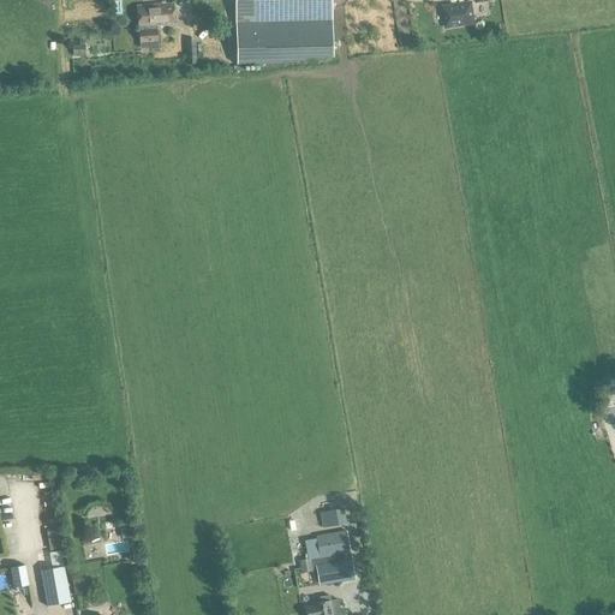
[(238,0),(240,66),(335,64),(334,0),(238,0)]
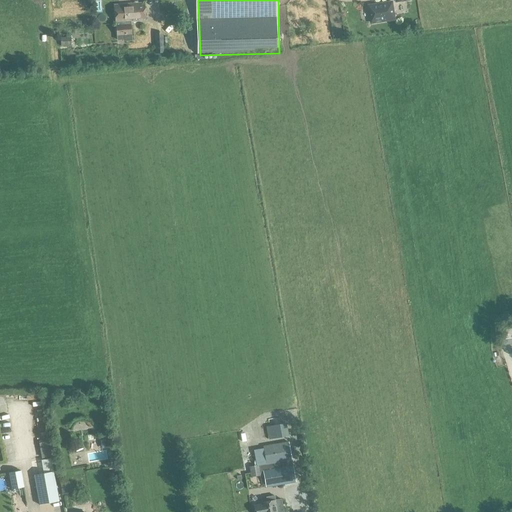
[(369,6),(372,23),(395,20),(393,2),(369,6)]
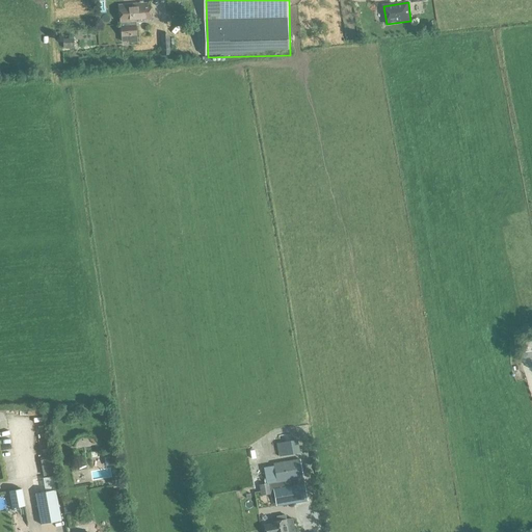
[(120,5),(121,25),(135,24),(135,23),(151,22),(150,3),(120,5)]
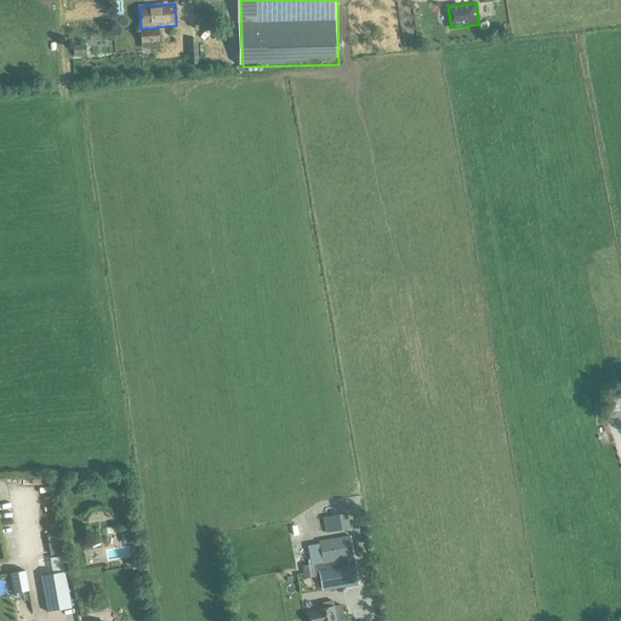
[(158,28),(141,29),(142,32),(141,32),(142,43),(143,49),(149,49),(151,50),(160,50),(159,30),(158,28)]
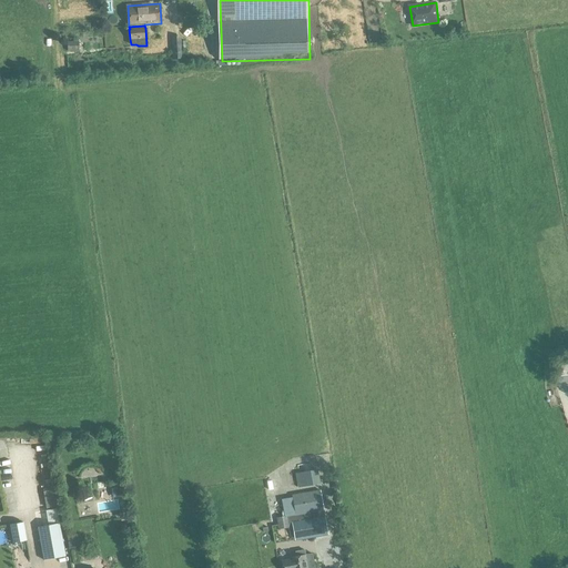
[(173,54),(182,54),(181,36),(172,36),(173,54)]
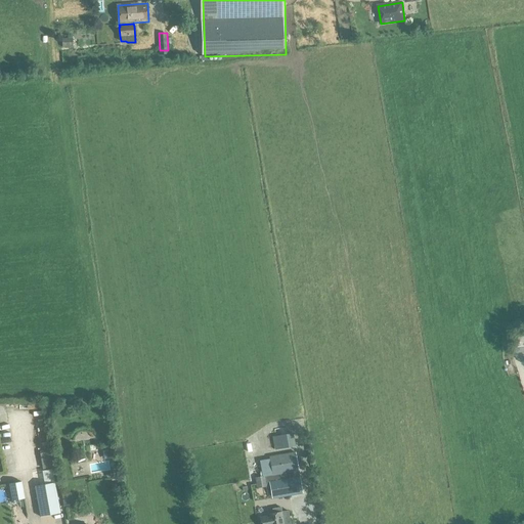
[(62,47),(73,47),(73,38),(62,38),(62,47)]
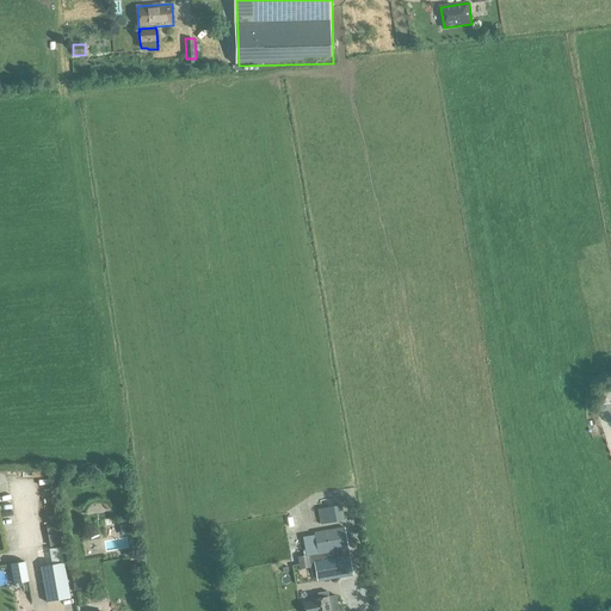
[(320,525),(345,520),(341,505),(318,510),(320,525)]
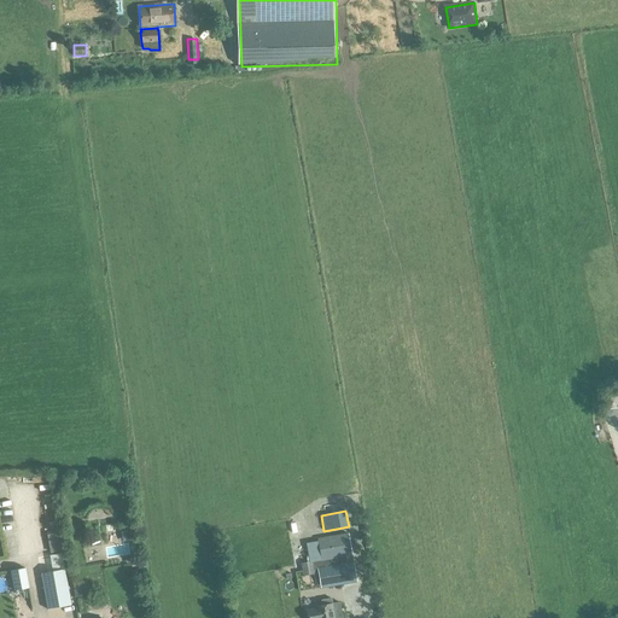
[(134,540),(133,530),(122,532),(123,542),(134,540)]
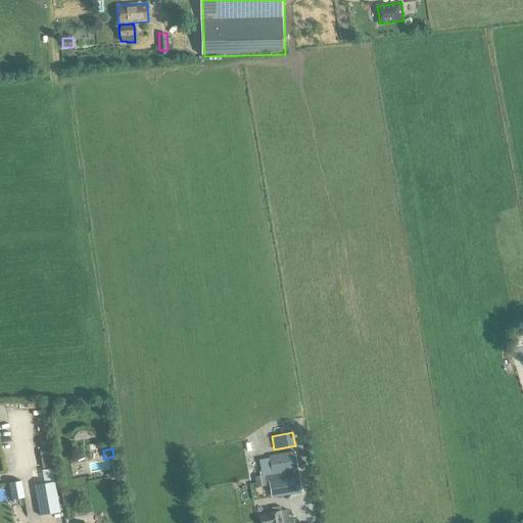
[(39,452),(40,466),(51,465),(49,450),(39,452)]
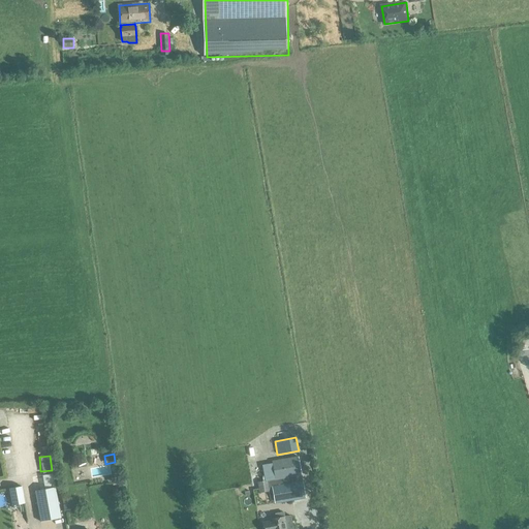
[(302,475),(299,456),(272,461),(275,480),(302,475)]
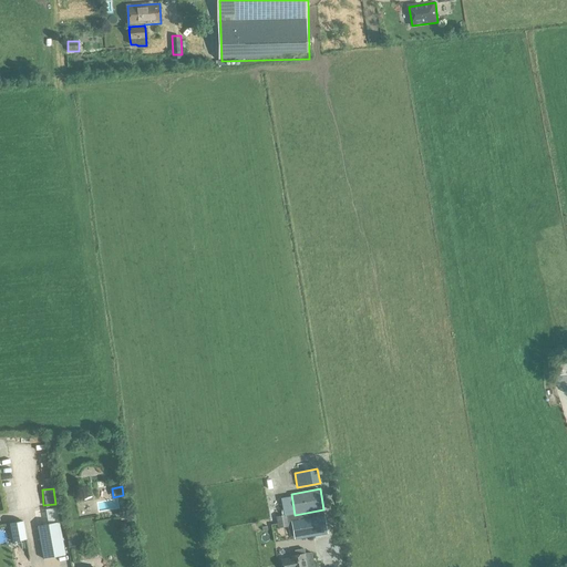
[(11,509),(19,508),(16,490),(8,491),(11,509)]
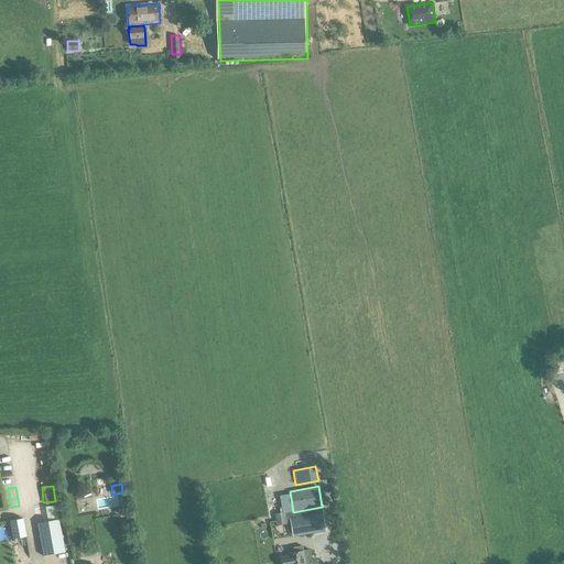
[(323,512),(290,518),(293,537),(326,531),(323,512)]
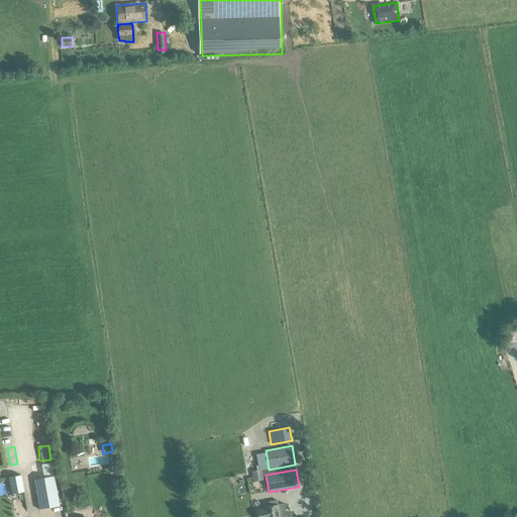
[(262,471),(251,472),(253,482),(263,481),(262,471)]
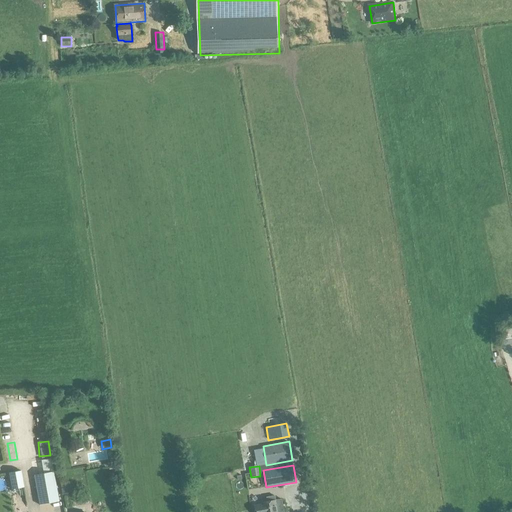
[(23,487),(20,471),(9,473),(12,489),(23,487)]
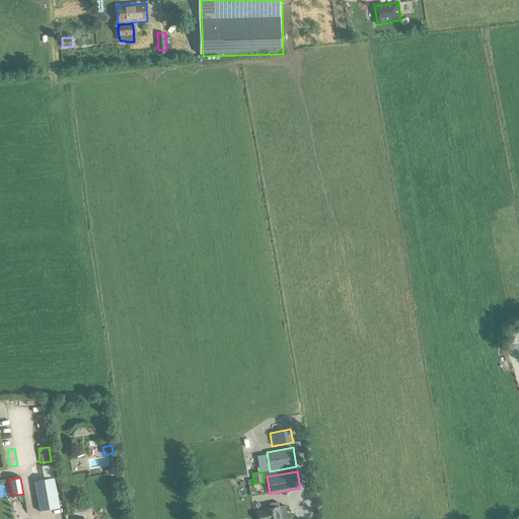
[(40,512),(60,508),(54,478),(45,479),(34,482),(40,512)]
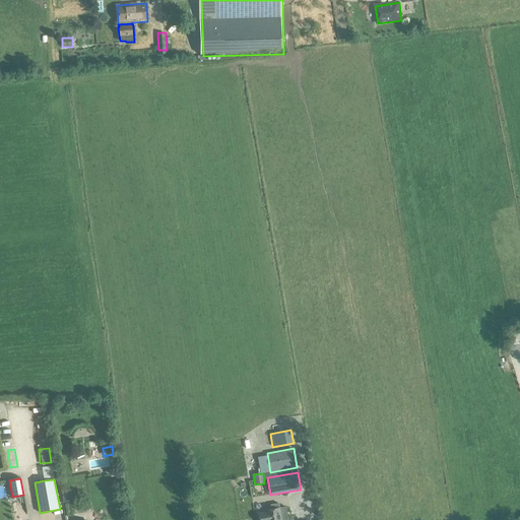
[(72,489),(61,491),(63,503),(75,501),(72,489)]
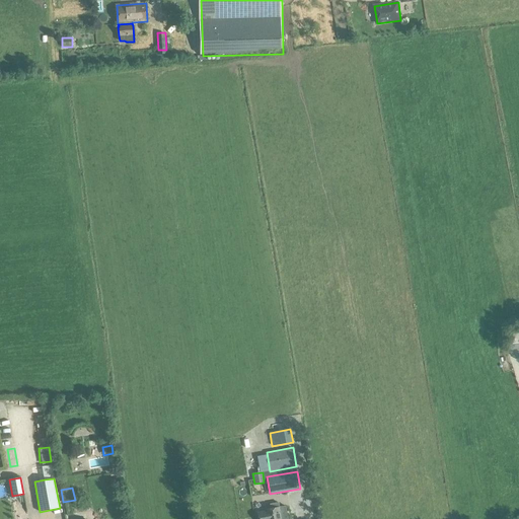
[(424,501),(427,511),(442,506),(439,496),(424,501)]
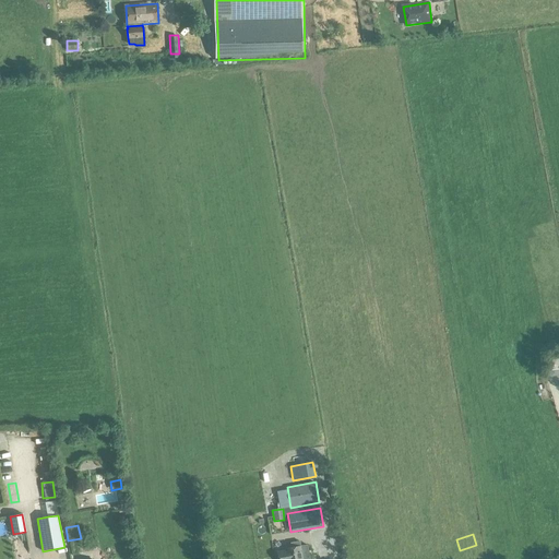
[(285,550),(277,551),(278,558),(308,558),(310,558),(307,545),(301,546),(300,540),(290,543),(292,547),(284,549),(285,550)]
